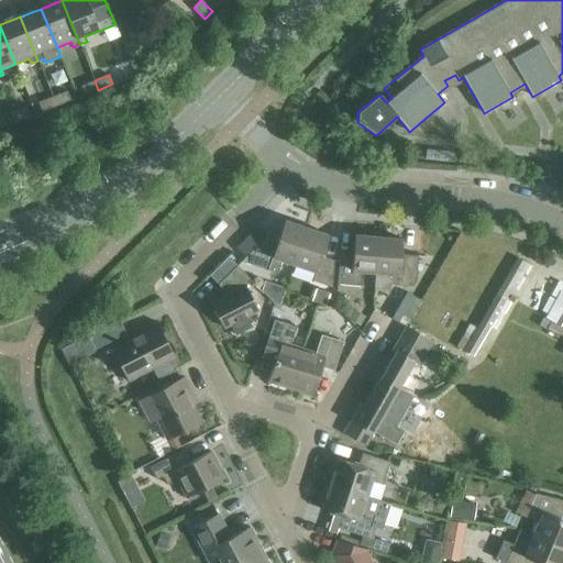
[(98,90),(95,80),(79,87),(84,96),(98,90)]
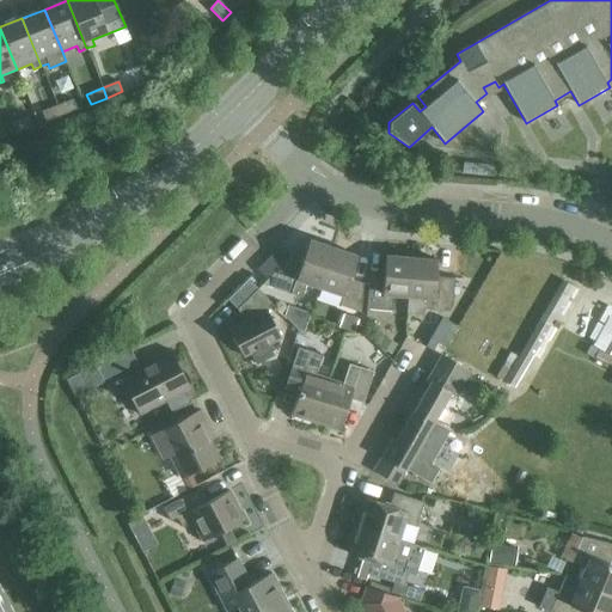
[(73,99),(57,106),(61,116),(77,110),(73,99)]
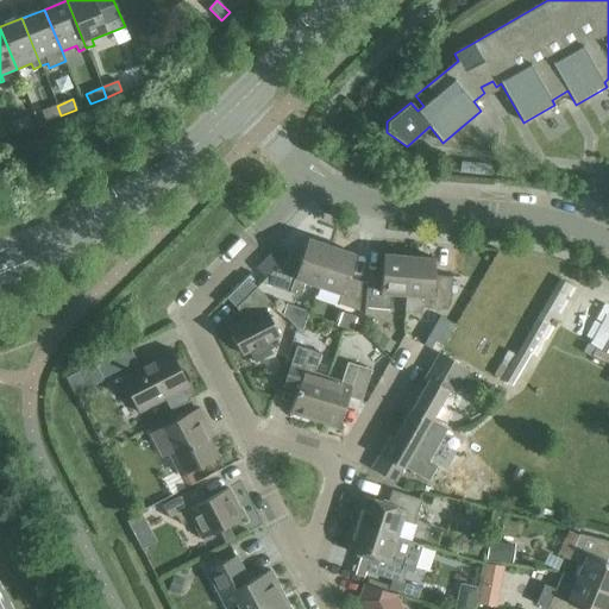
[(61,115),(57,106),(42,112),(45,121),(61,115)]
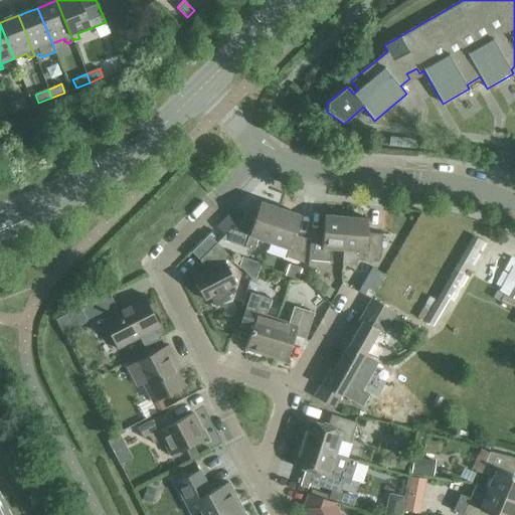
[(23,99),(10,105),(13,113),(26,108),(23,99)]
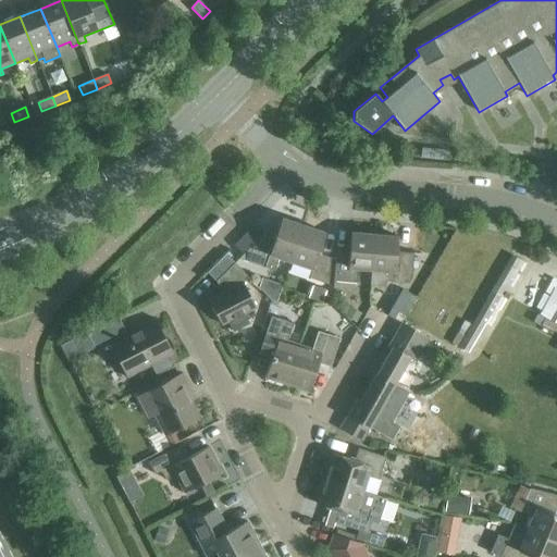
[(14,122),(11,113),(0,116),(0,127),(14,122)]
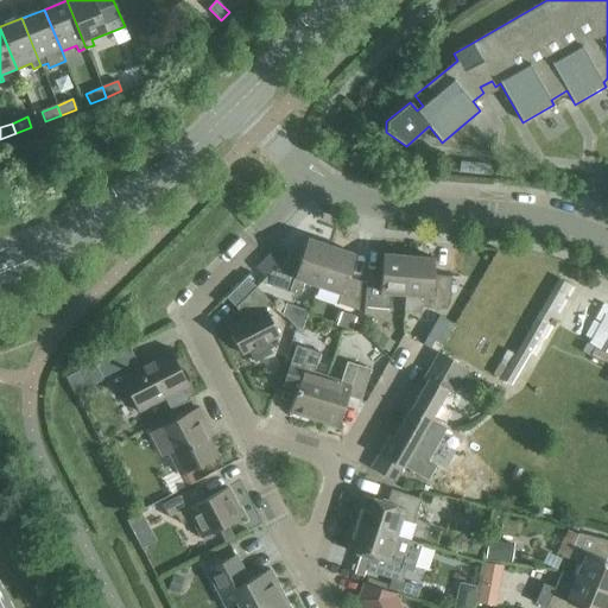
[(304,282),(317,286),(330,246),(306,239),(298,261),(286,257),(260,283),(299,296),(304,282)]
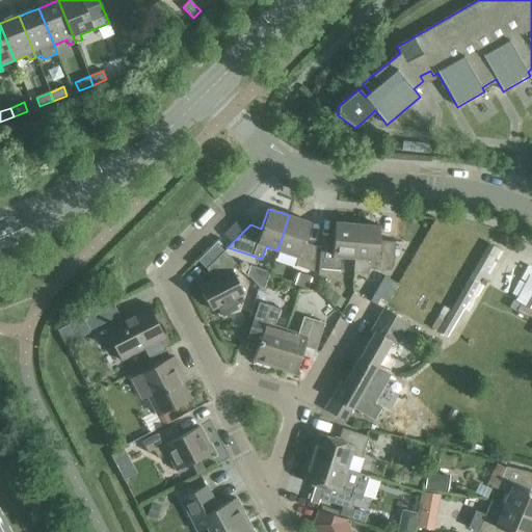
[(289,215),(277,250),(298,258),(295,266),(313,272),(315,246),(303,242),(310,222),(289,215)]
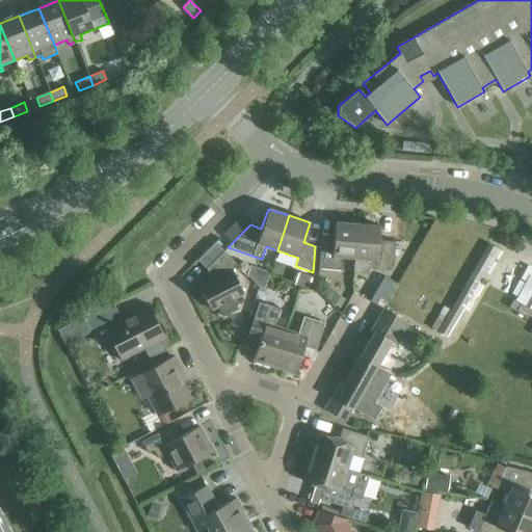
[(342,257),(354,258),(357,224),(335,222),(334,241),(321,240),(318,268),(341,270),(342,257)]
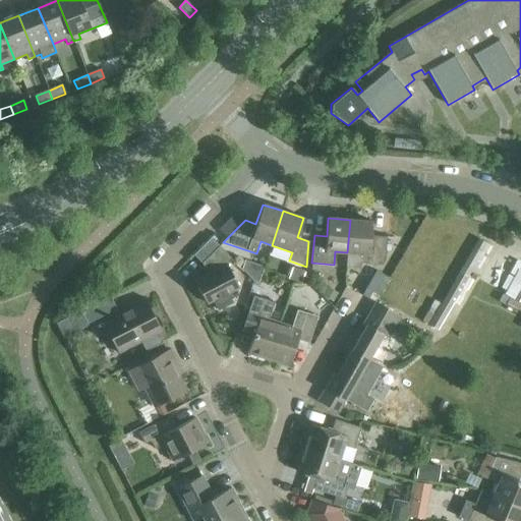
[(350,220),(347,252),(345,269),(347,269),(347,266),(359,267),(359,264),(382,266),(385,261),(387,237),(370,235),(371,222),(350,220)]
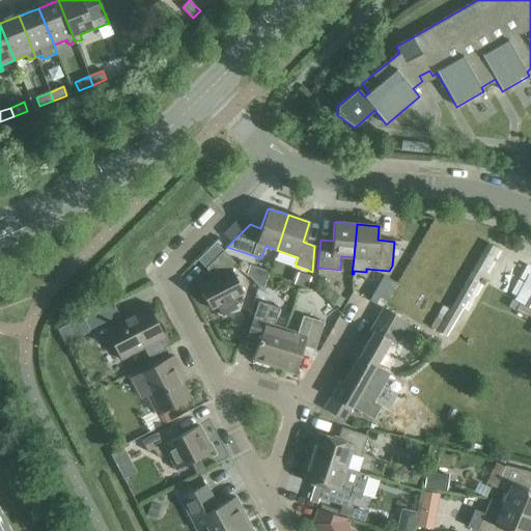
[(477,282),(497,248),(487,243),(449,309),(443,305),(437,316),(443,319),(437,330),(446,335),(477,282)]
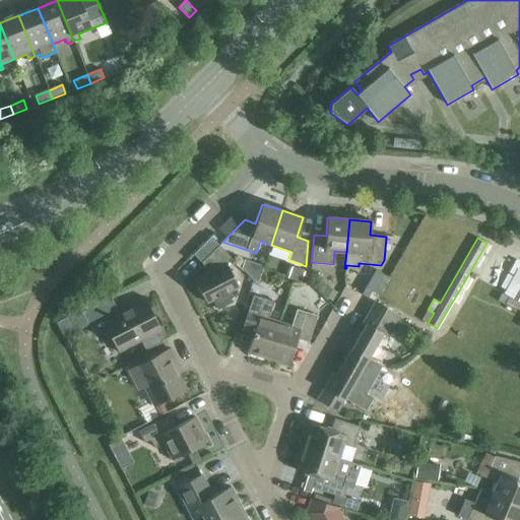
[(206,304),(212,301),(217,310),(233,302),(228,293),(239,287),(226,264),(232,259),(218,246),(201,263),(206,273),(194,279),(206,304)]
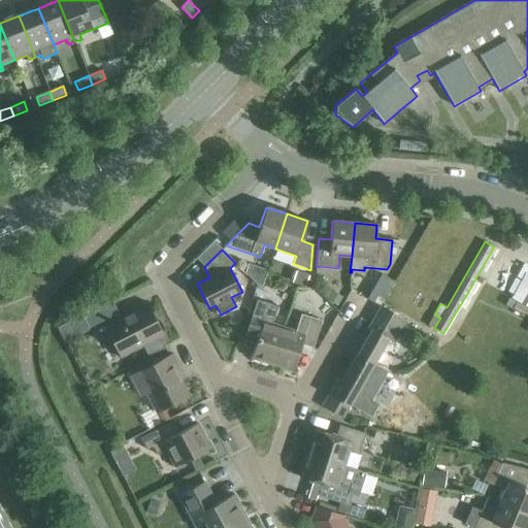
[(510,298),(507,304),(514,308),(513,309),(522,315),(526,306),(527,307),(527,273),(526,272),(520,283),(513,296),(519,300),(518,302),(517,301),(517,302),(510,298)]
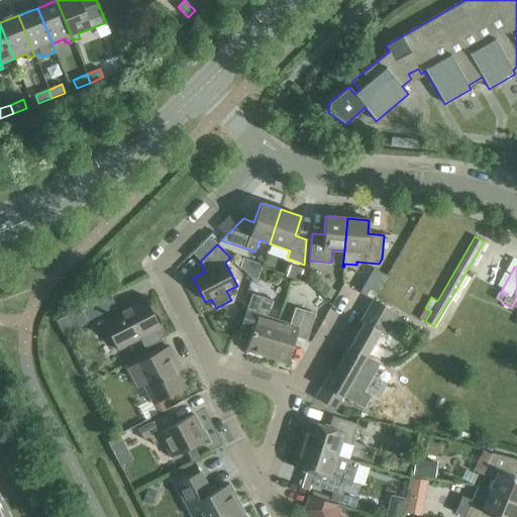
[(289,284),(276,281),(273,292),(287,295),(289,284)]
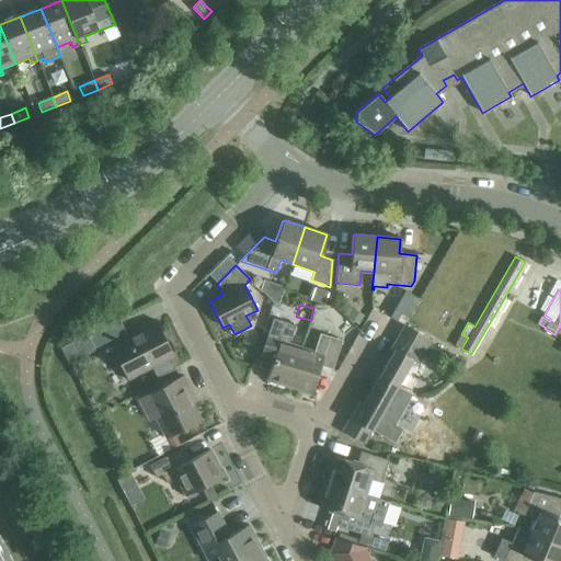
[(87,335),(94,348),(125,333),(118,319),(87,335)]
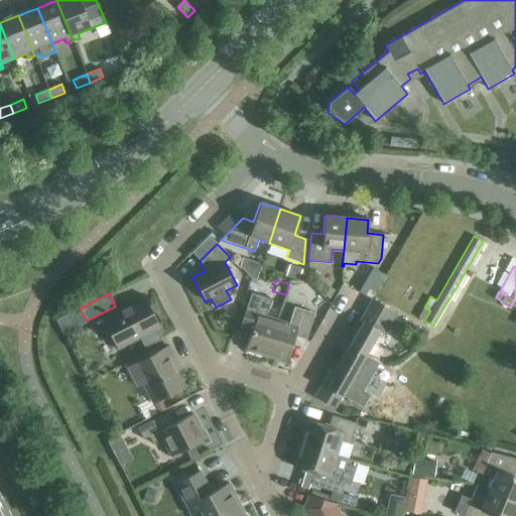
[(245,350),(265,357),(277,320),(266,316),(271,299),(251,293),(238,333),(249,337),(245,350)]
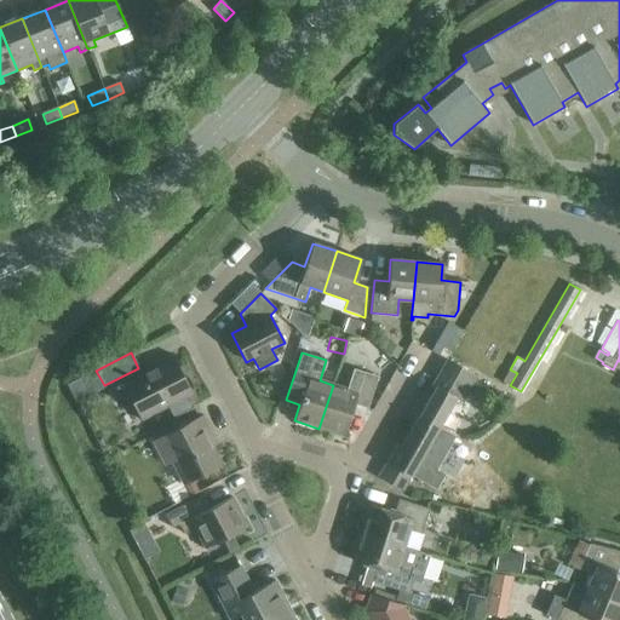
[(121,382),(141,422),(193,395),(172,356),(121,382)]
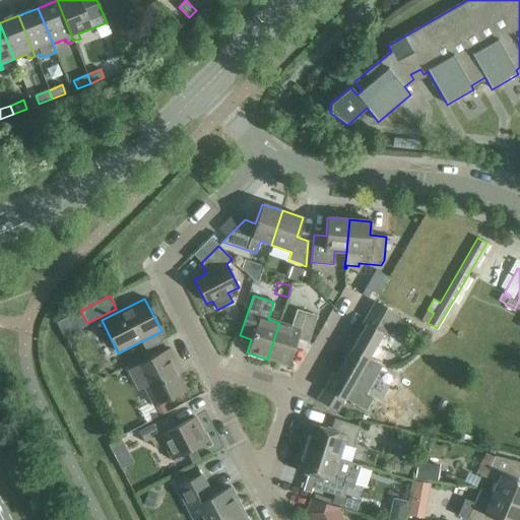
[(365,326),(351,350),(368,359),(385,327),(392,331),(399,317),(375,303),(362,324),(365,326)]
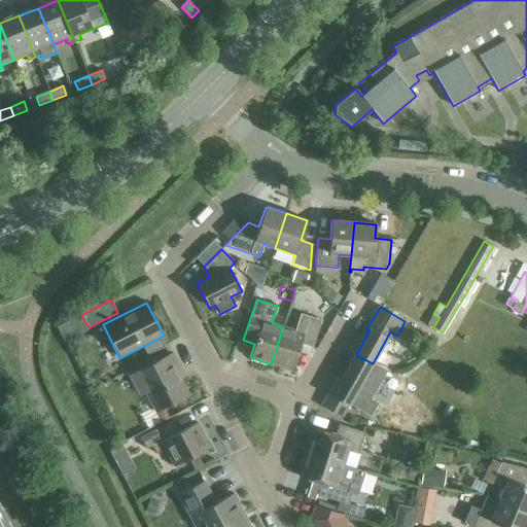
[(283,327),(271,364),(292,371),(301,344),(312,348),(321,320),(300,313),(294,330),(283,327)]
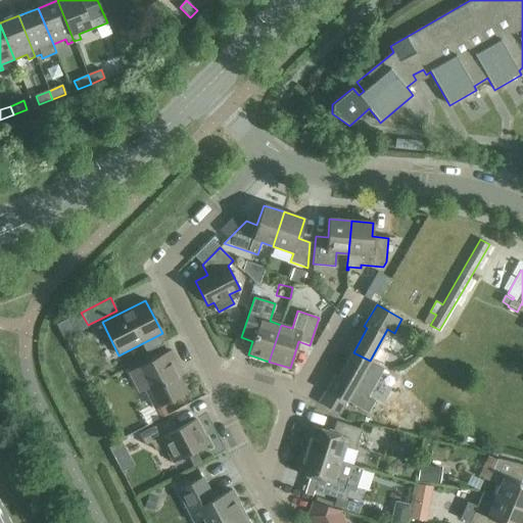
[(72,317),(56,325),(63,338),(79,330),(72,317)]
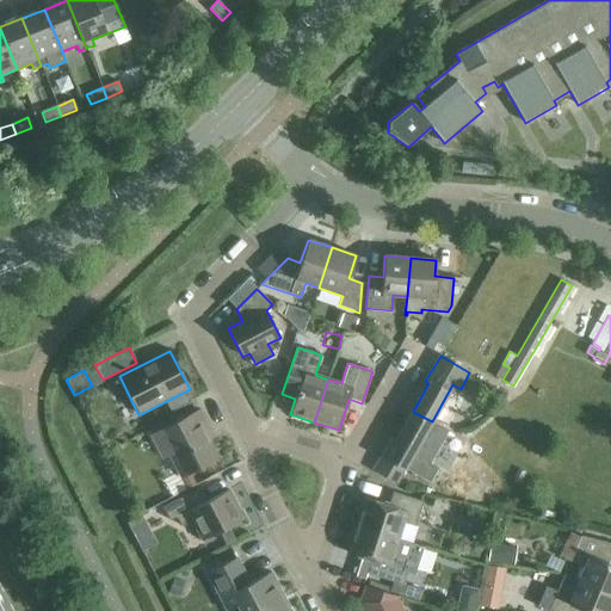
[(170,454),(181,476),(217,457),(202,429),(208,425),(201,409),(150,436),(162,457),(170,454)]
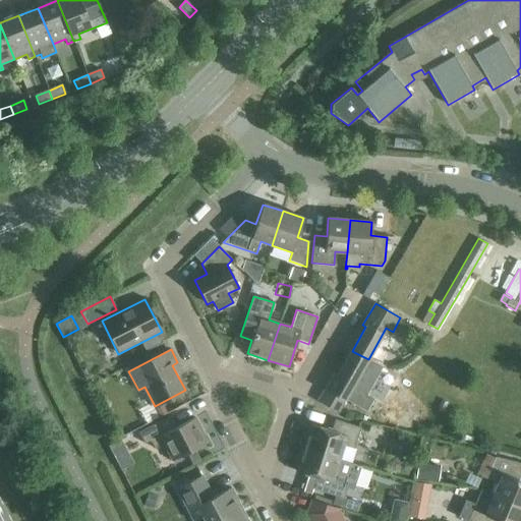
[(333,374),(326,389),(317,401),(338,413),(345,400),(366,412),(373,399),(352,387),(368,359),(352,351),(337,377),(333,374)]
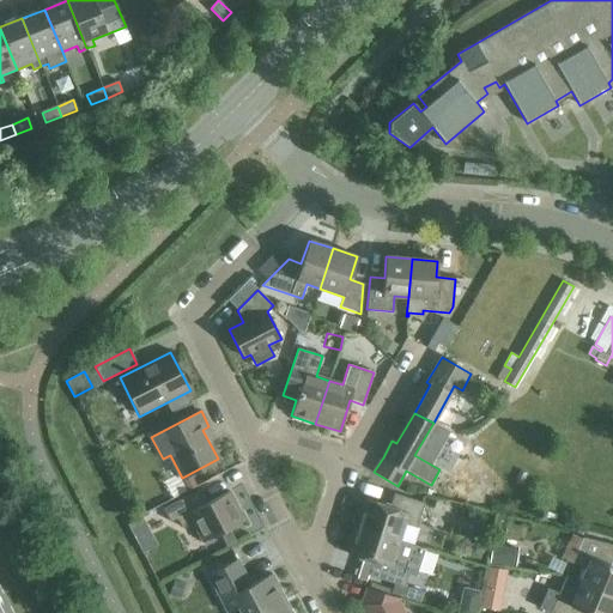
[(192,522),(202,542),(244,521),(229,491),(201,507),(194,493),(163,509),(170,522),(176,519),(181,528),(192,522)]
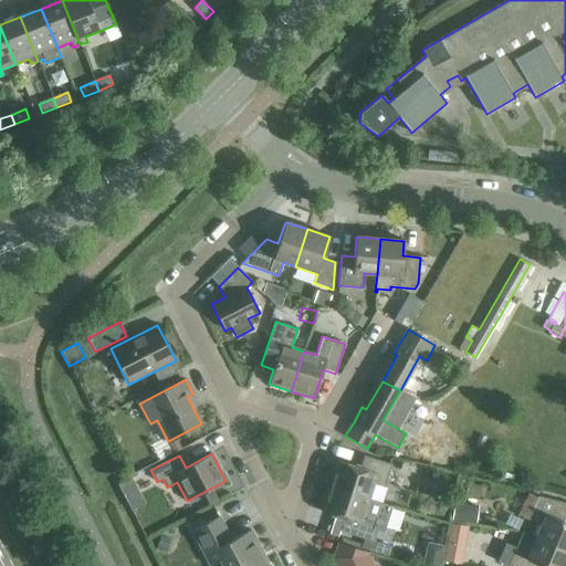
[(337,461),(328,486),(369,500),(374,484),(384,488),(391,464),(364,456),(359,469),(337,461)]
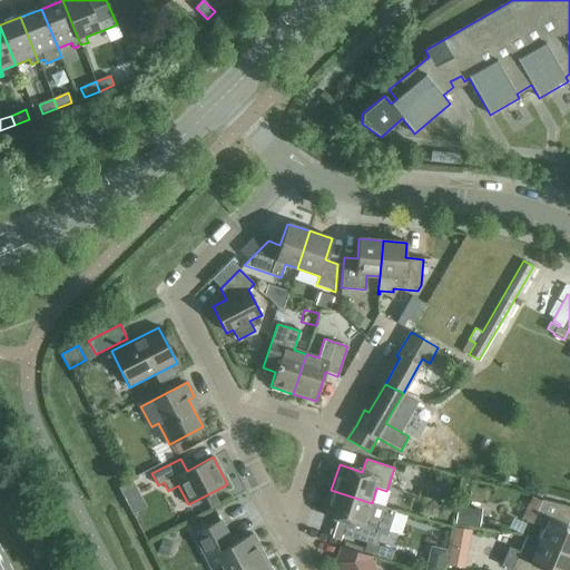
[(131,480),(118,488),(125,500),(138,493),(131,480)]
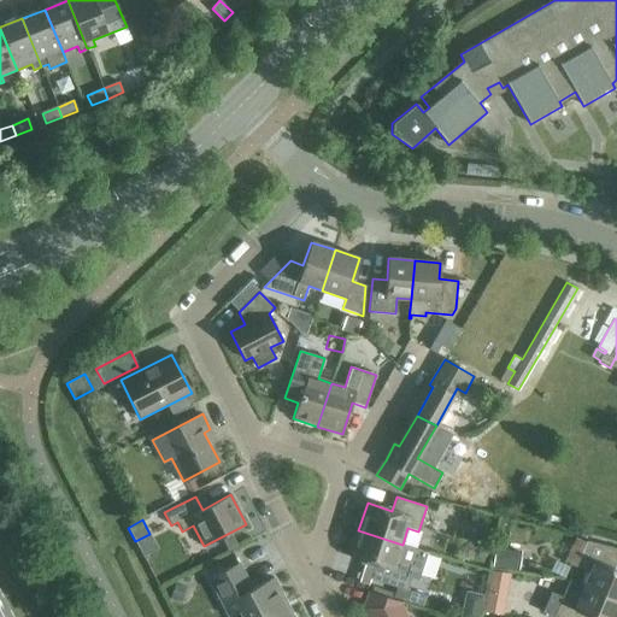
[(403,545),(358,530),(350,558),(375,565),(370,580),(407,592),(412,577),(418,580),(427,553),(401,545),(403,545)]
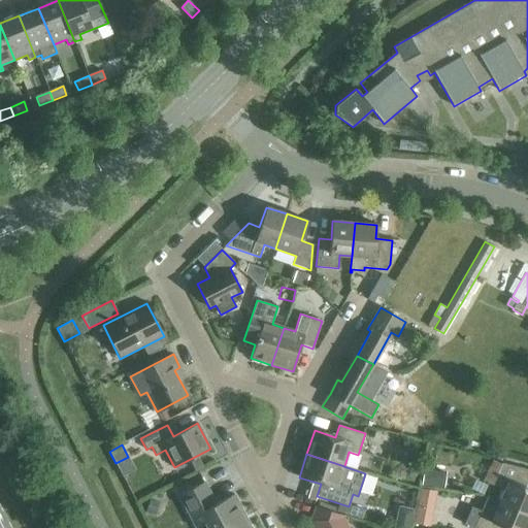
[(504,490),(499,501),(527,513),(527,469),(501,463),(492,485),(504,490)]
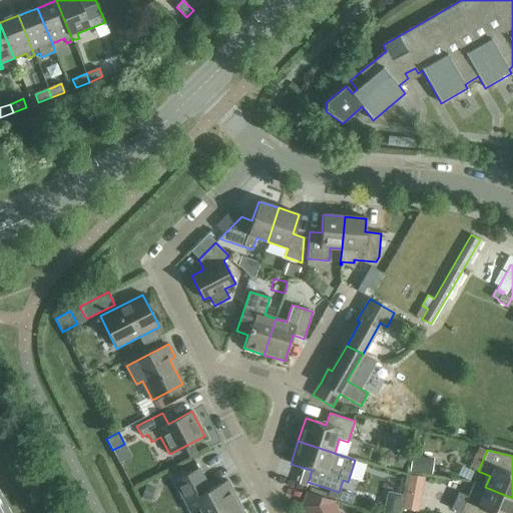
[(411,456),(410,471),(431,473),(433,459),(411,456)]
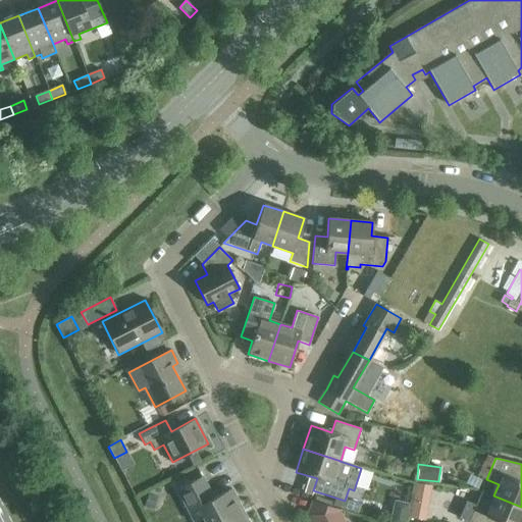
[(202,517),(204,521),(219,521),(243,511),(231,488),(213,499),(202,476),(176,489),(193,521),(202,517)]
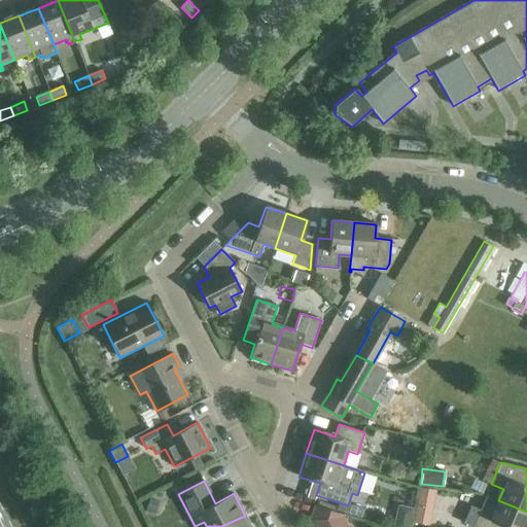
[(525,526),(526,524),(526,512),(498,500),(487,495),(481,510),(471,505),(463,523),(472,526),(525,526)]
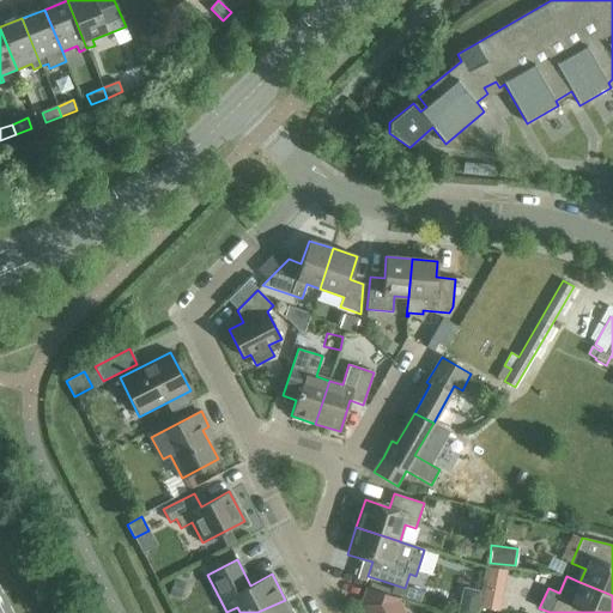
[(467,588),(461,612),(473,612),(479,590),(467,588)]
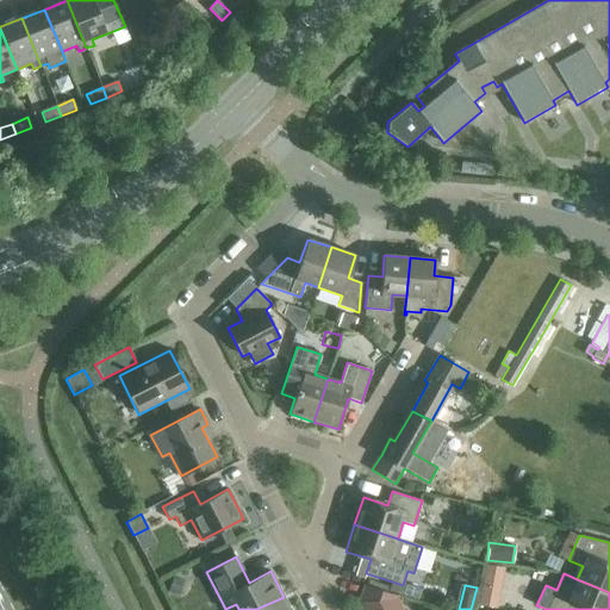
[(399,609),(394,599),(396,596),(366,586),(361,602),(360,602),(365,609),(399,609)]
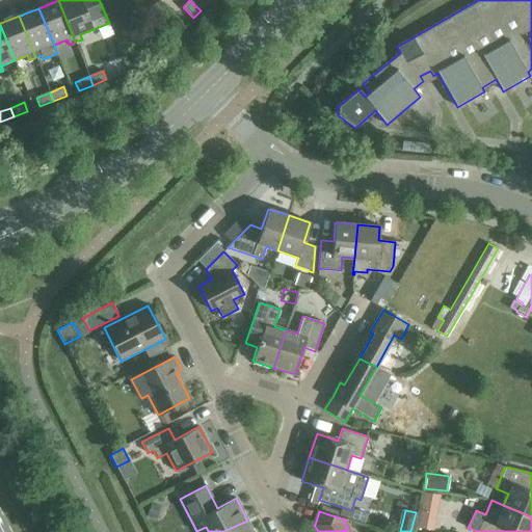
[(253,531),(247,521),(223,531),(253,531)]
